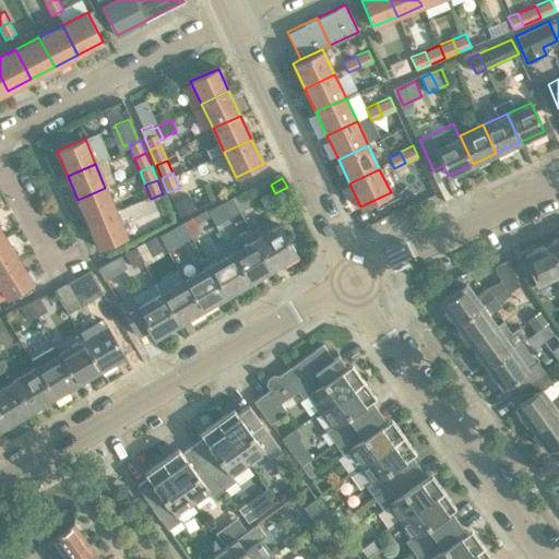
[(78,200),(87,224),(116,212),(105,188),(78,200)]
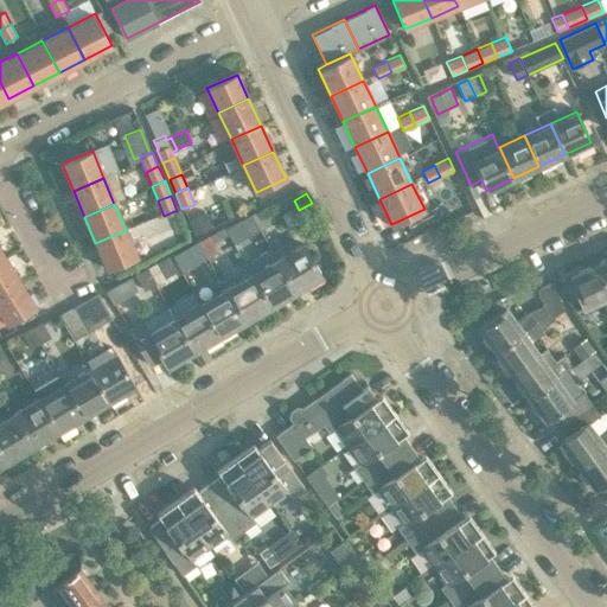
[(260,229),(270,223),(261,208),(250,213),(260,229)]
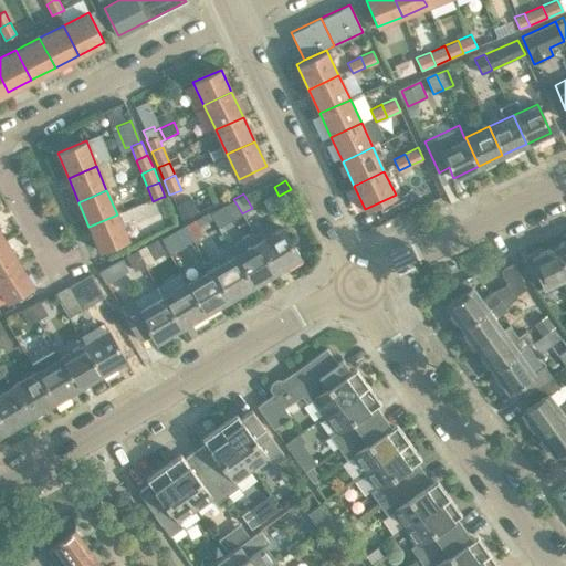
[(192,197),(175,206),(181,219),(198,211),(192,197)]
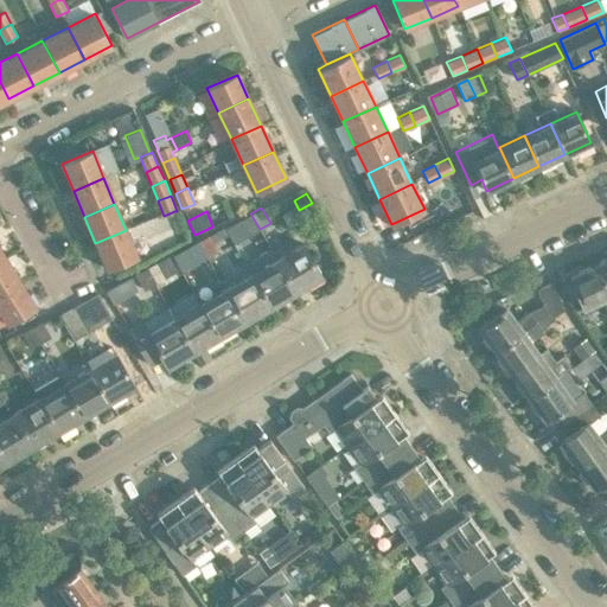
[(241,219),(250,235),(260,229),(250,213),(241,219)]
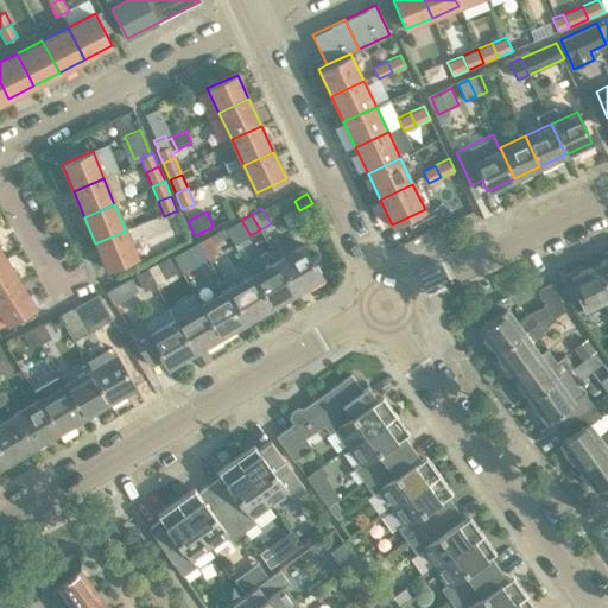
[(126,230),(95,244),(106,270),(137,257),(126,230)]
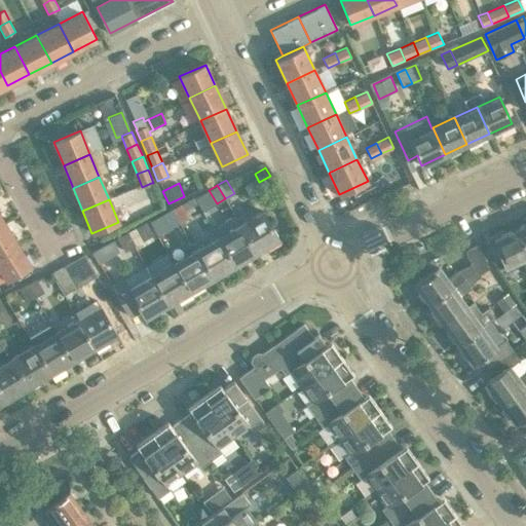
[(180,222),(188,218),(180,203),(172,209),(180,222)]
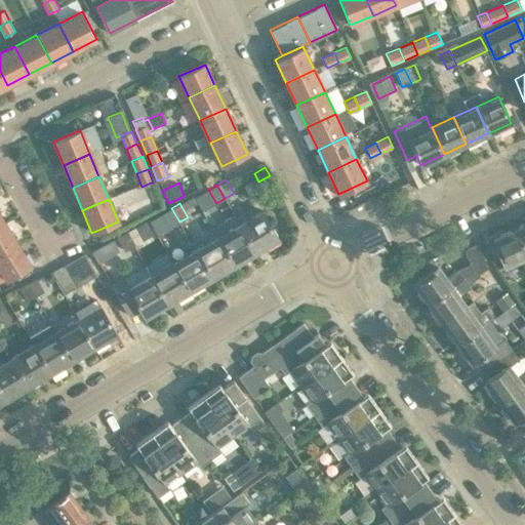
[(162,213),(170,228),(179,221),(171,208),(162,213)]
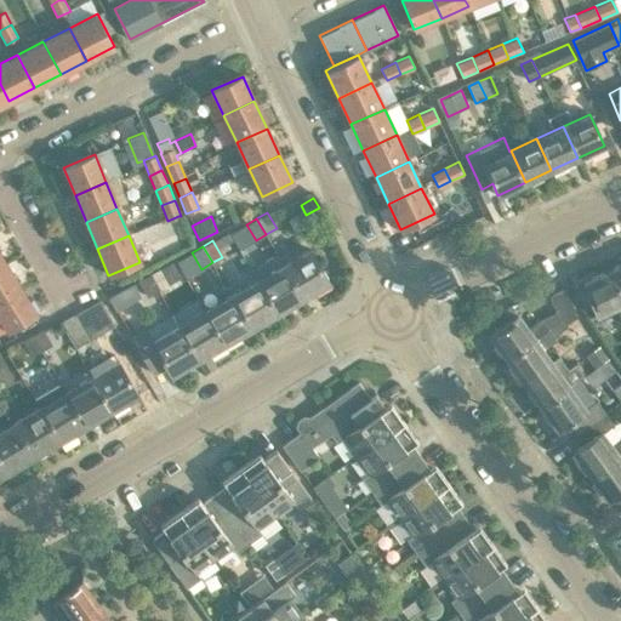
[(308,250),(284,265),(303,298),(329,284),(308,250)]
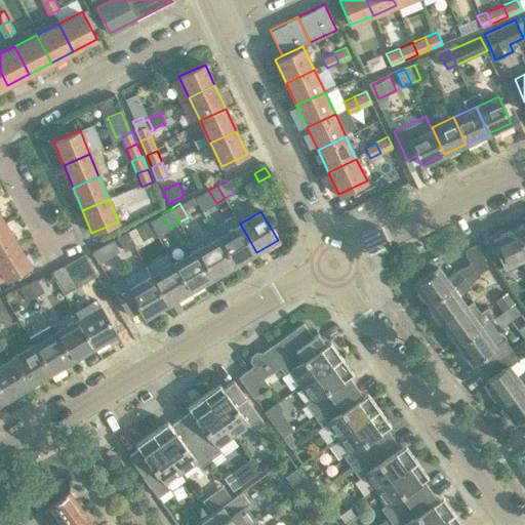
[(0,254),(17,244),(4,224),(0,226),(0,254)]
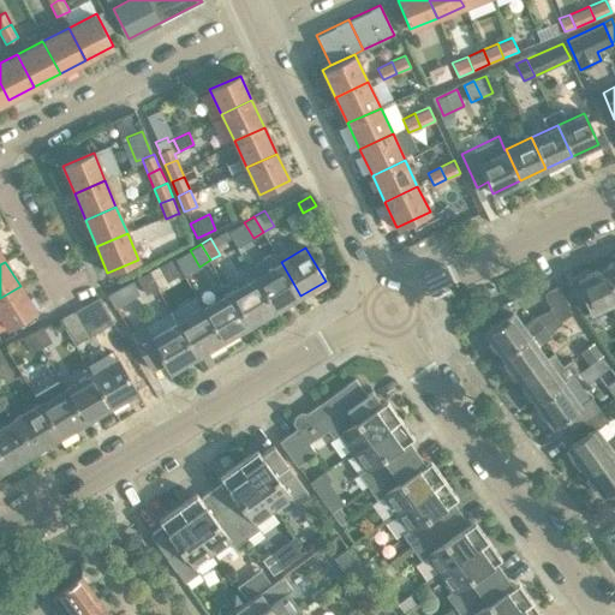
[(275,311),(300,296),(281,262),(255,278),(275,311)]
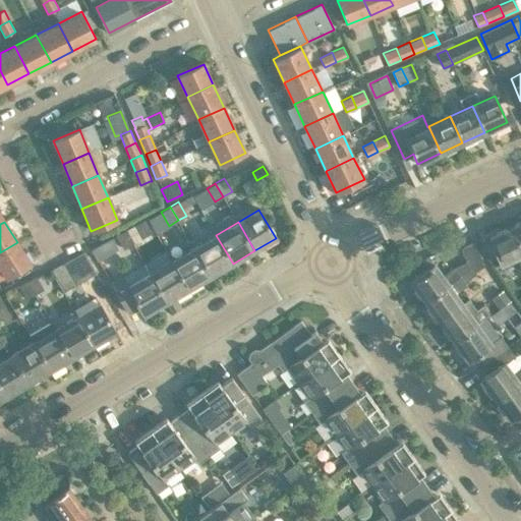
[(520,222),(511,227),(520,248),(520,222)]
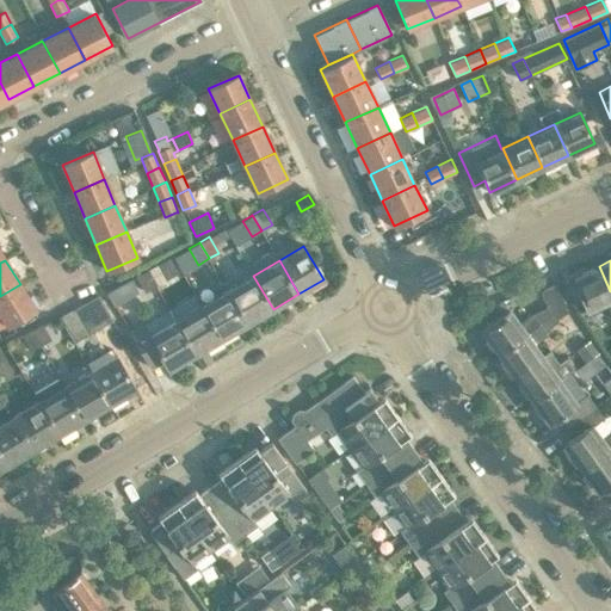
[(155,285),(166,279),(156,264),(146,270),(155,285)]
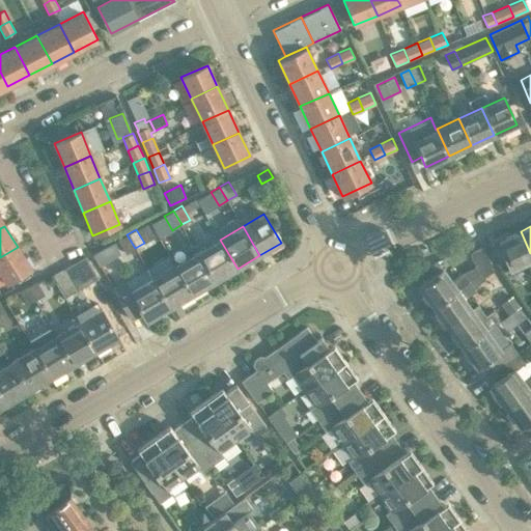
[(530,253),(521,231),(498,243),(510,270),(530,259),(530,253)]
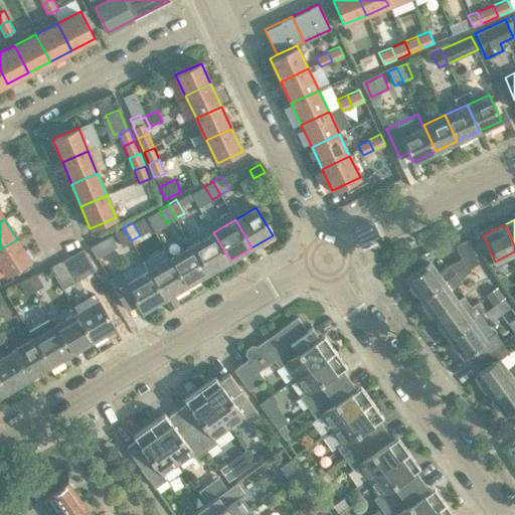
[(114,232),(122,245),(131,240),(123,227),(114,232)]
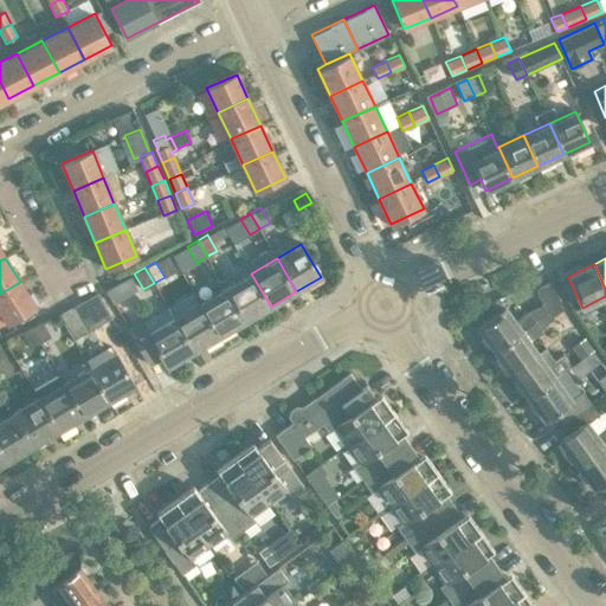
[(245,321),(271,307),(251,274),(226,288),(245,321)]
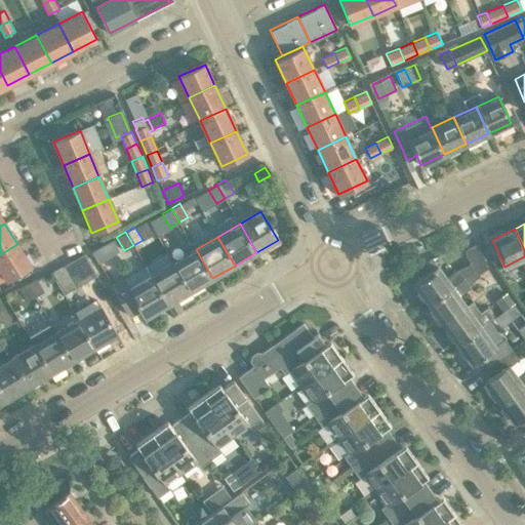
[(31,266),(17,244),(0,254),(0,270),(6,280),(31,266)]
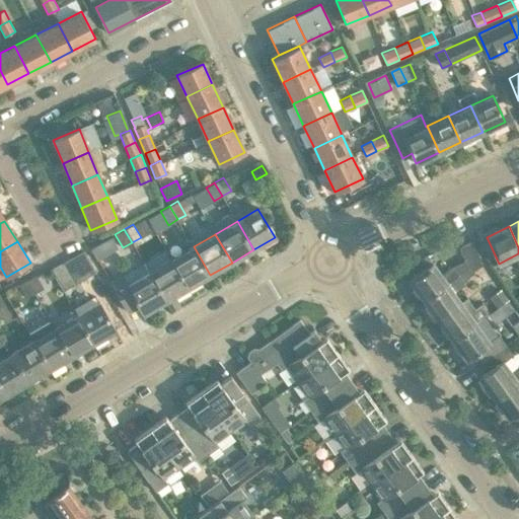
[(465,260),(452,267),(457,275),(469,266),(479,258),(471,241),(459,247),(465,260)]
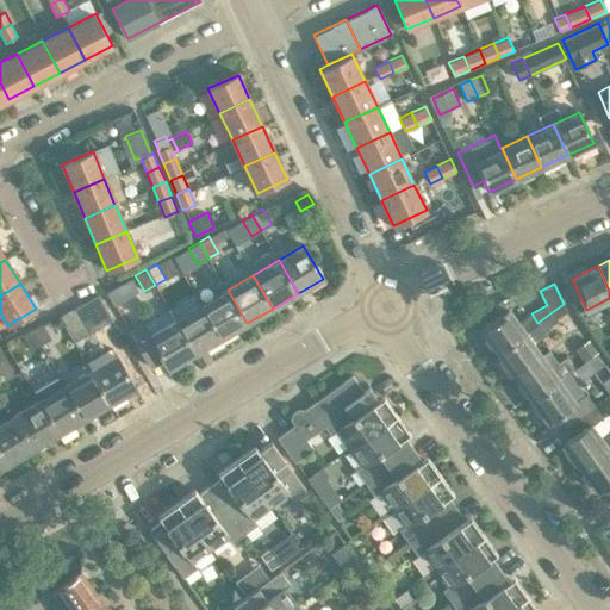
[(126,299),(119,286),(109,292),(117,305),(126,299)]
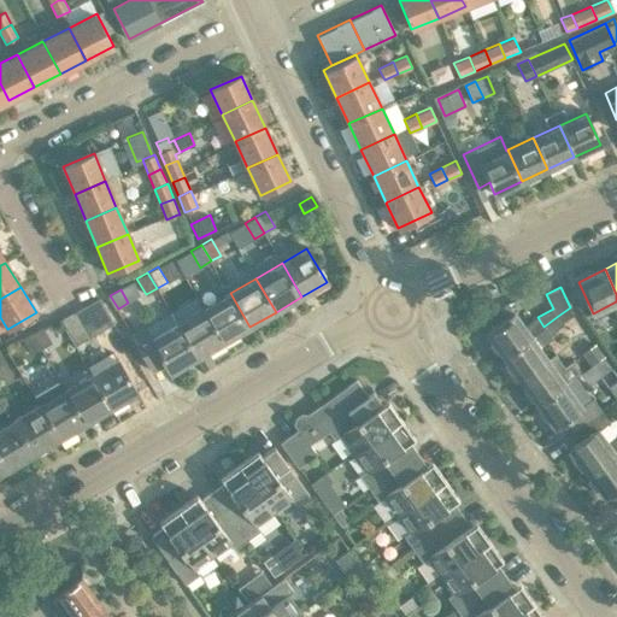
[(223,342),(250,327),(230,293),(204,309),(223,342)]
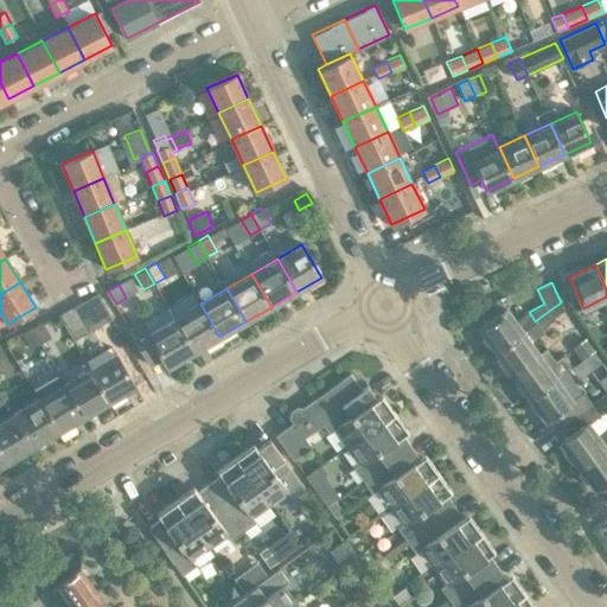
[(84,302),(98,326),(110,319),(96,294),(84,302)]
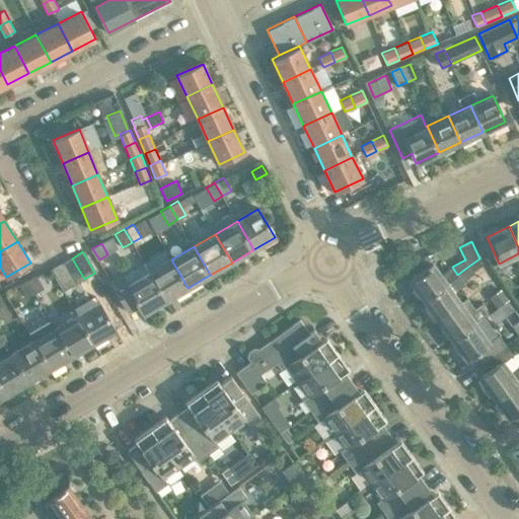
[(84,279),(72,258),(61,265),(73,285),(84,279)]
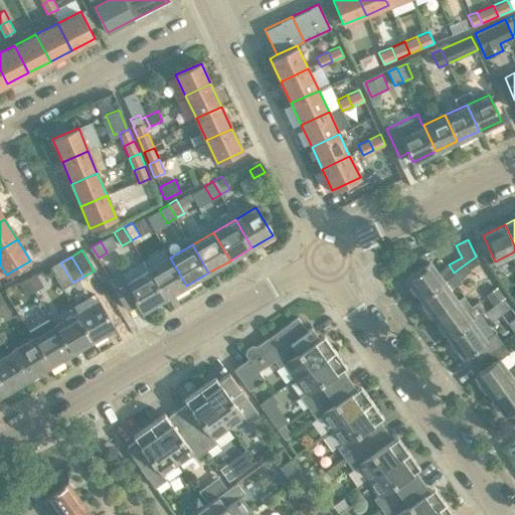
[(165,299),(186,286),(170,258),(149,271),(165,299)]
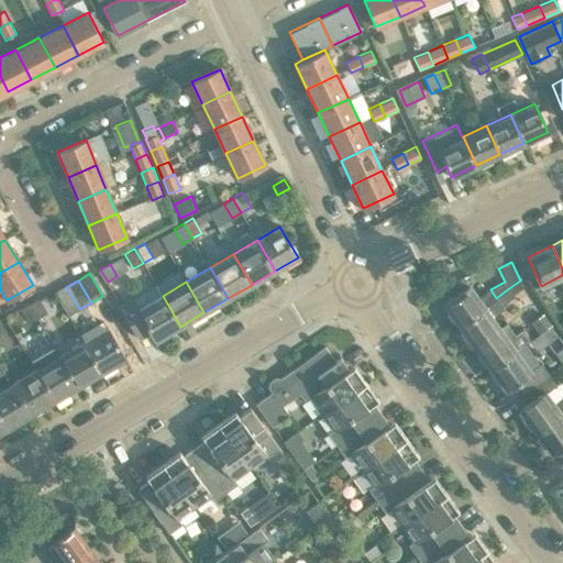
[(443,302),(460,324),(496,298),(490,289),(479,298),(470,284),(443,302)]
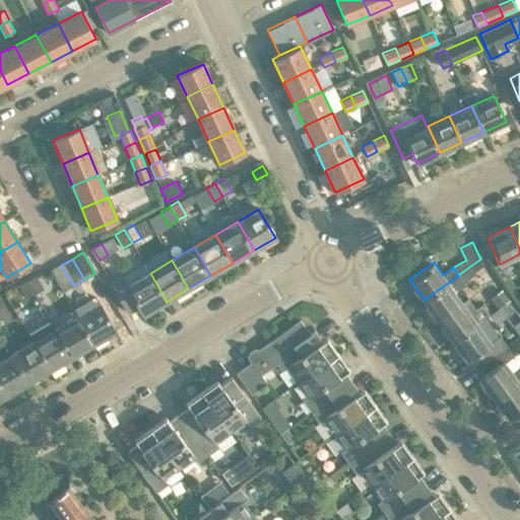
[(73,285),(61,265),(51,271),(62,293),(73,285)]
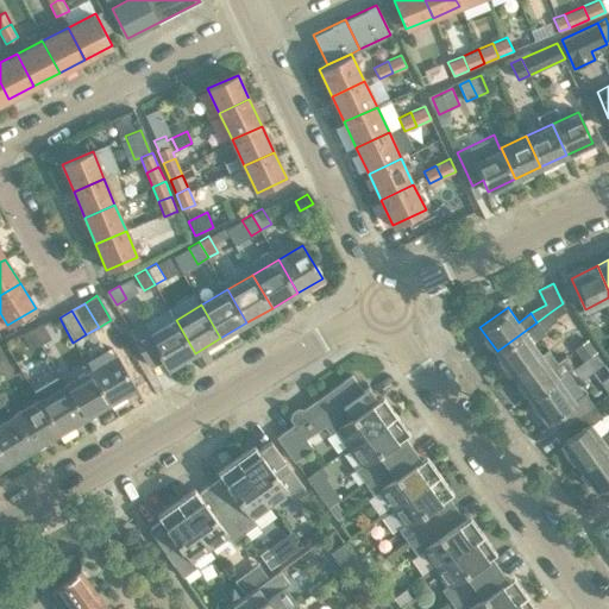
[(551,312),(537,322),(497,351),(514,375),(541,355),(532,341),(545,332),(544,331),(556,319),(551,312)]
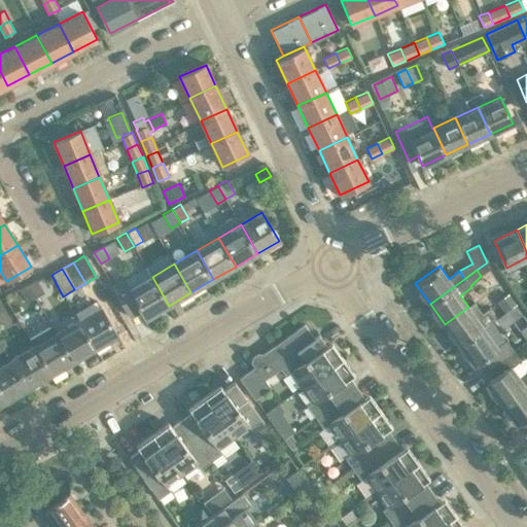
[(141,311),(145,319),(169,306),(152,277),(129,290),(120,278),(110,284),(131,317),(141,311)]
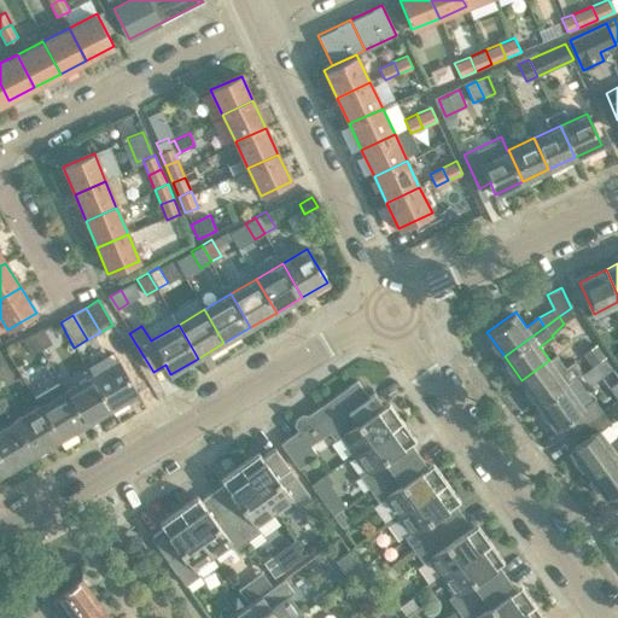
[(33,334),(41,349),(51,344),(42,330),(33,334)]
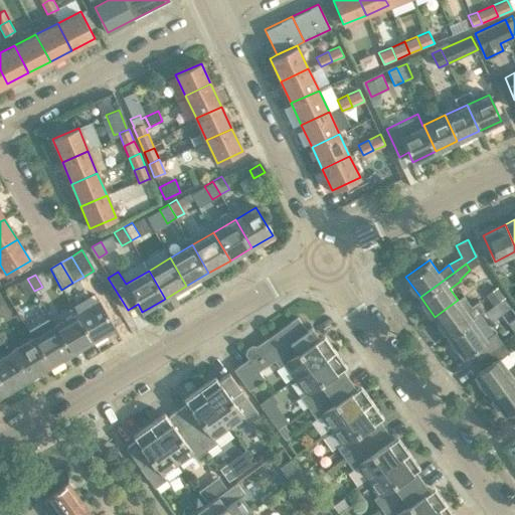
[(34,291),(27,279),(18,284),(25,297),(34,291)]
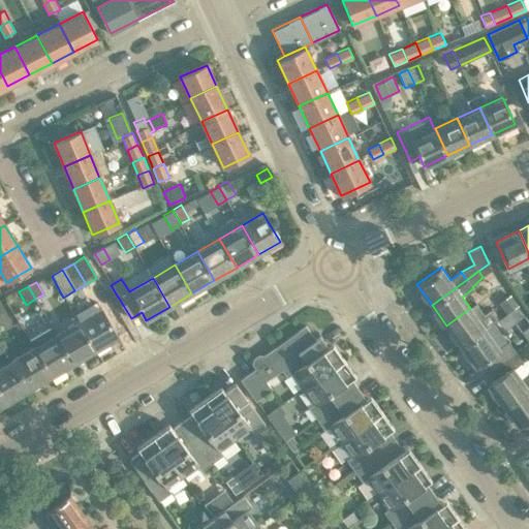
[(498,303),(506,314),(517,307),(508,296),(498,303)]
